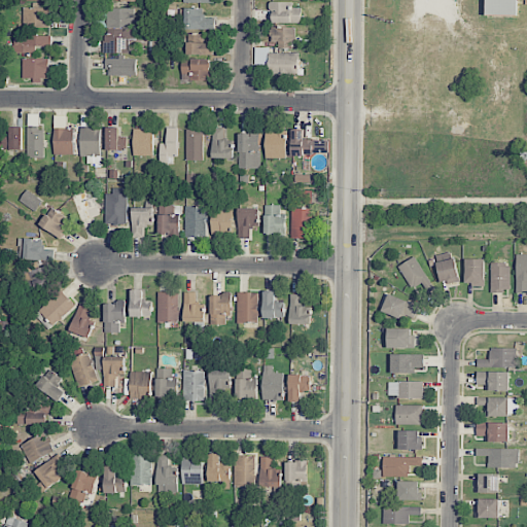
[(518,15),(517,0),(486,0),(486,15),(518,15)]
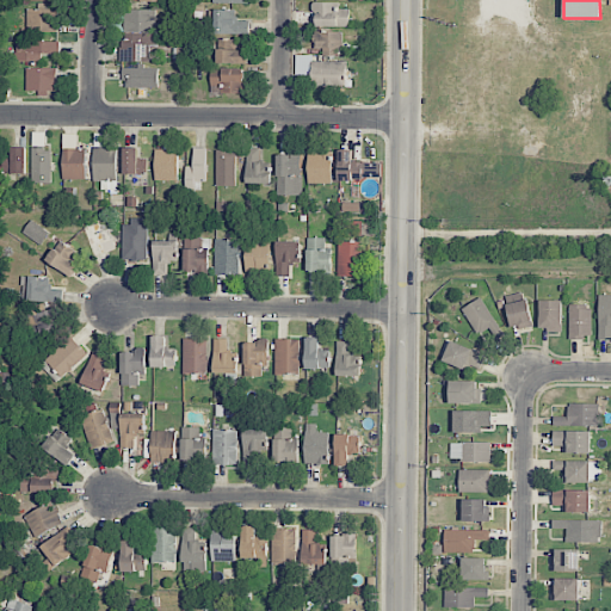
[(350,26),(350,8),(338,10),(338,1),(314,2),(315,26),(350,26)]
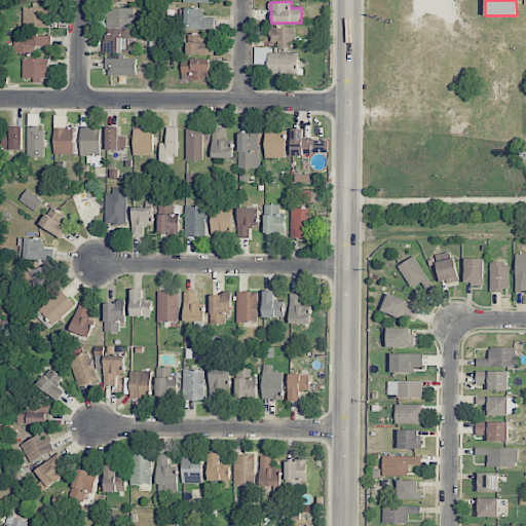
[(23,27),(49,28),(50,8),(24,7),(23,27)]
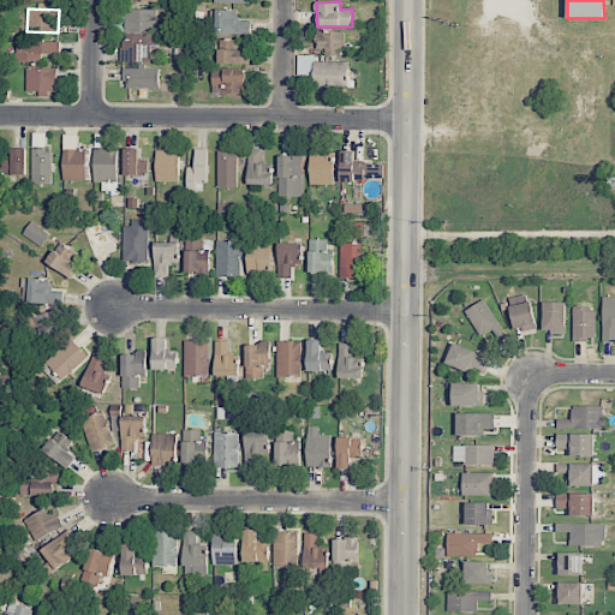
[(150,63),(150,43),(156,43),(156,10),(127,10),(126,40),(120,40),(120,61),(150,63)]
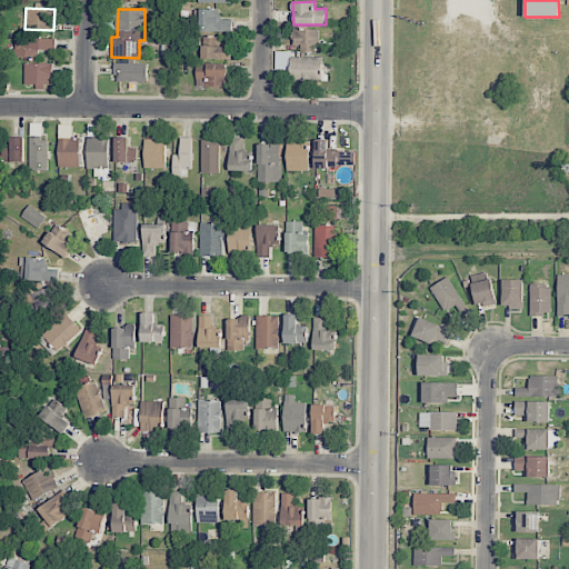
[(232,32),(232,20),(220,19),(220,9),(198,9),(197,31),(232,32)]
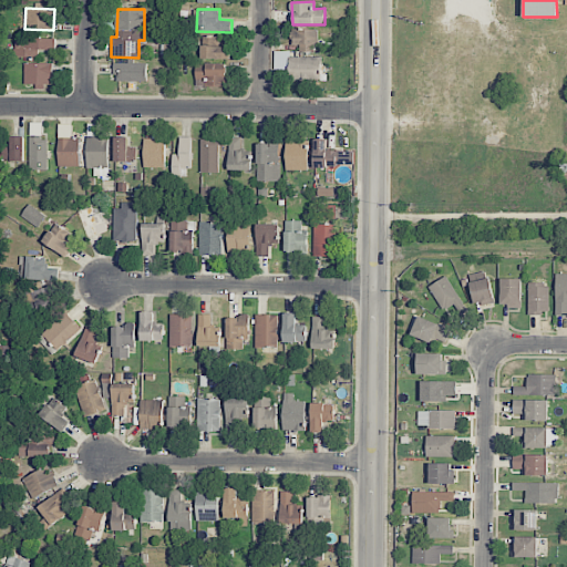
[(317,30),(292,29),(292,50),(317,50),(317,30)]
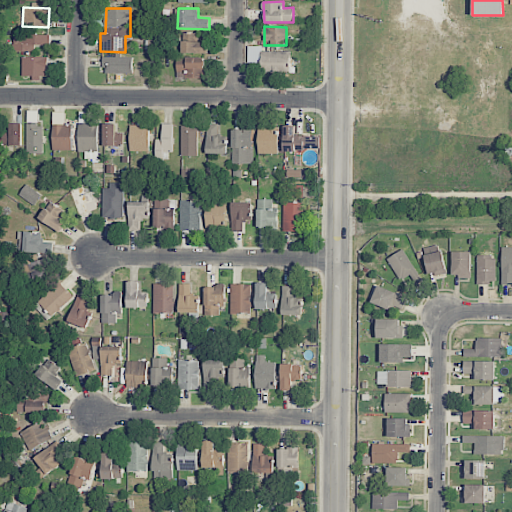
[(13,51),(34,51),(34,45),(50,45),(50,34),(12,35),(13,51)]
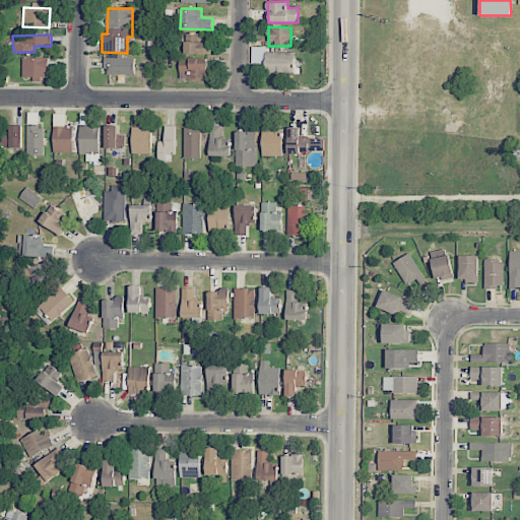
[(185,54),(211,55),(212,43),(200,43),(201,35),(186,35),(185,54)]
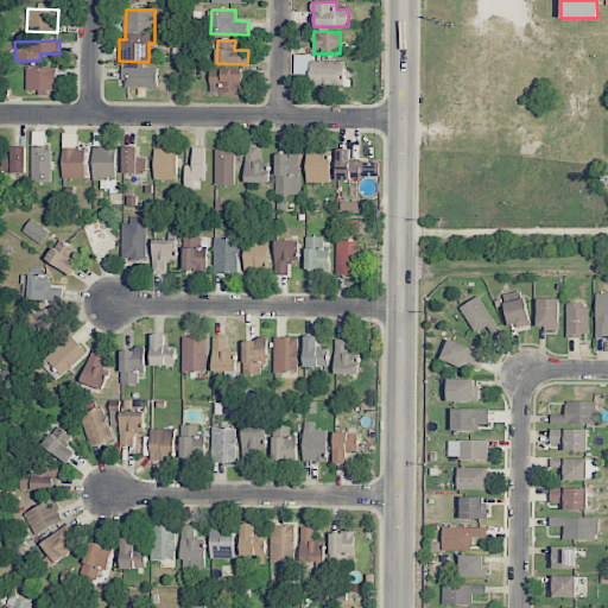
[(343,86),(344,61),(309,61),(309,86),(343,86)]
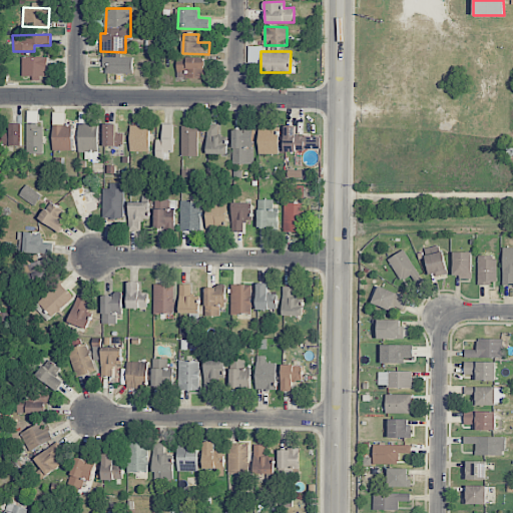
[(22,77),(47,78),(48,57),(22,57),(22,77)]
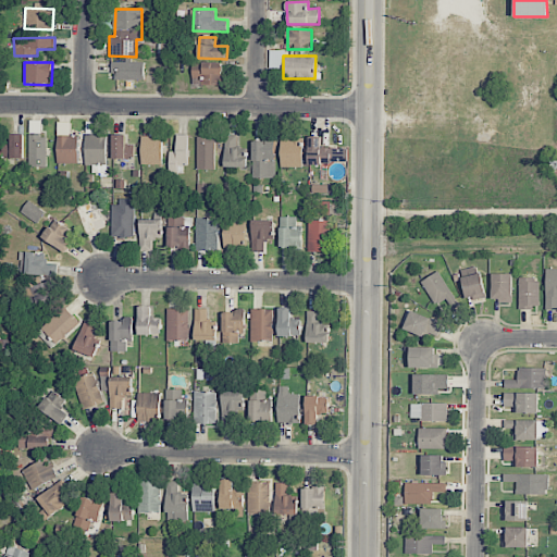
[(145,62),(112,62),(111,79),(144,79),(145,62)]
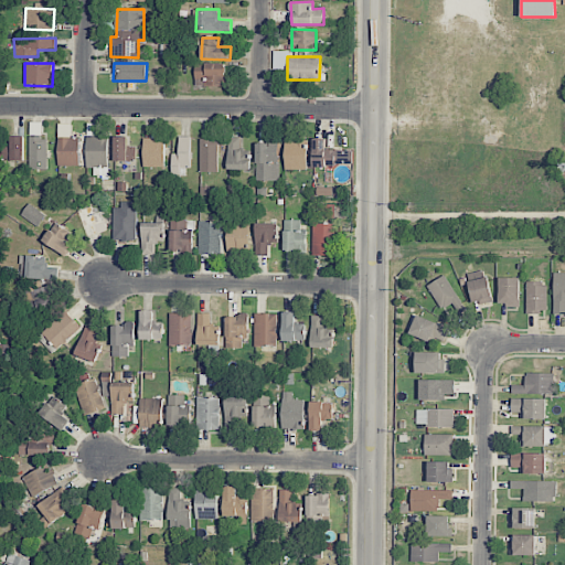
[(226,63),(194,64),(195,87),(226,86),(226,63)]
